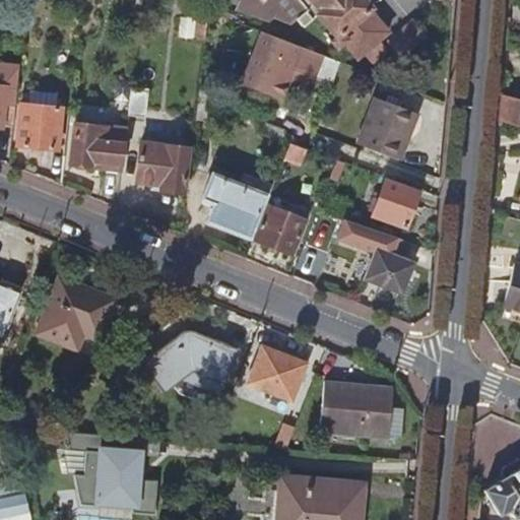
[(239,0),(237,6),(266,18),(271,14),(288,19),(294,15),(301,22),(315,10),(336,37),(331,41),(337,48),(345,42),(356,57),(365,51),(372,61),(386,50),(378,40),(388,30),(370,8),(372,7),(365,0),(239,0)]
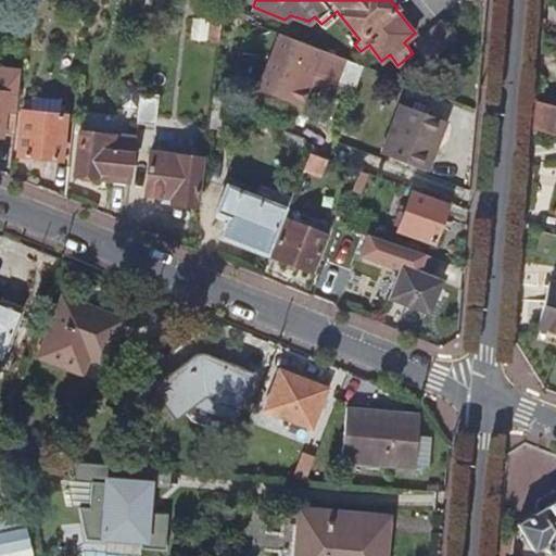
[(442,14),(441,0),(404,0),(404,15),(442,14)]
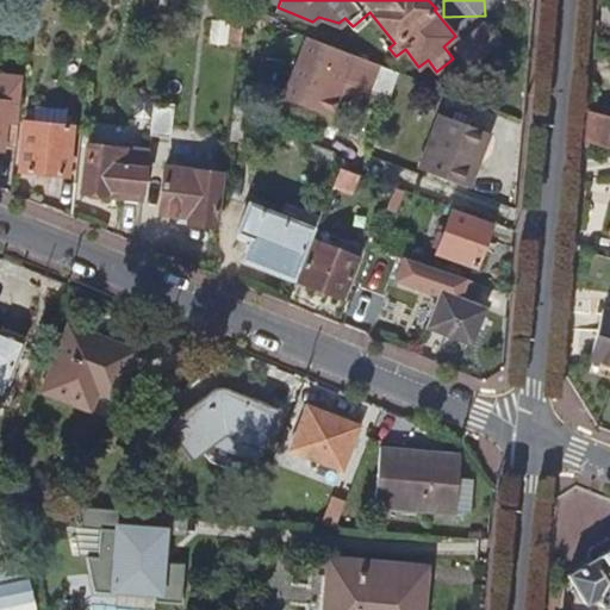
[(240,45),(243,10),(231,5),(230,20),(226,44),(240,45)]
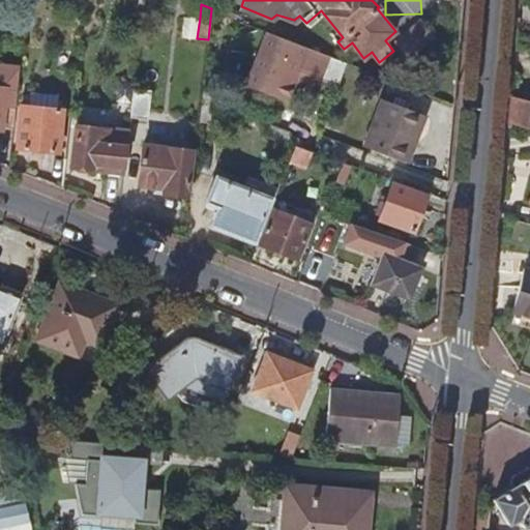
[(181,37),(197,38),(200,18),(183,17),(181,37)]
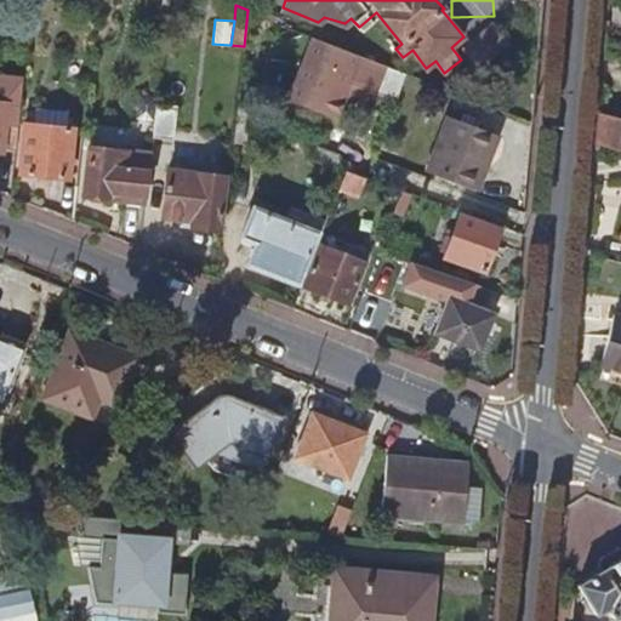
[(477,66),(507,43),(493,24),(463,47),(477,66)]
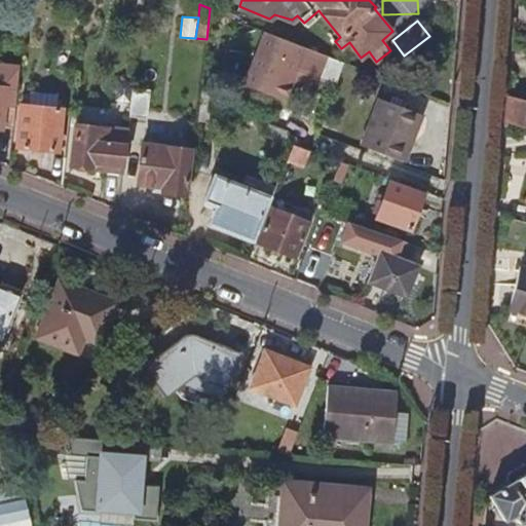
[(329,54),(266,31),(246,83),(287,99),(293,80),(297,70),(303,72),(320,78),(329,54)]
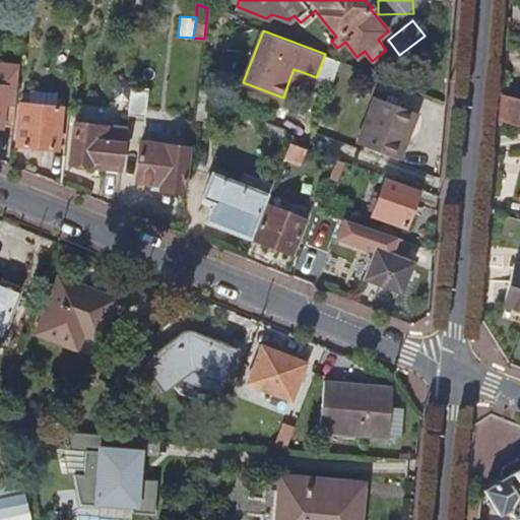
[(13,125),(18,70),(5,69),(3,87),(0,86),(0,126),(2,127),(2,124),(13,125)]
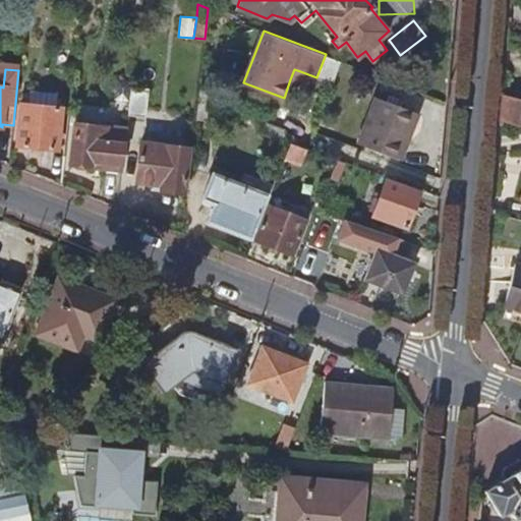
[(294,69),(290,79),(296,82),(300,71),(294,69)]
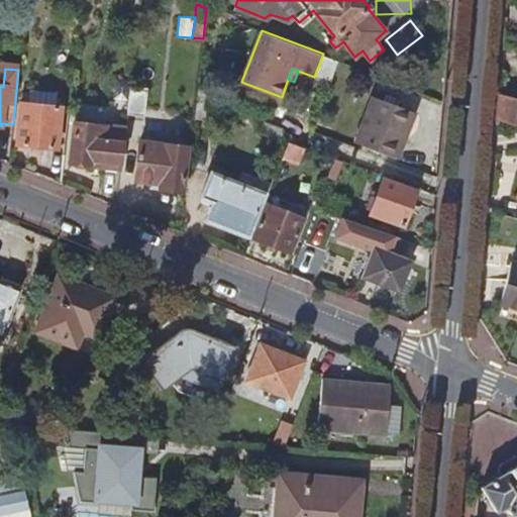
[(144,116),(147,87),(130,86),(127,114),(144,116)]
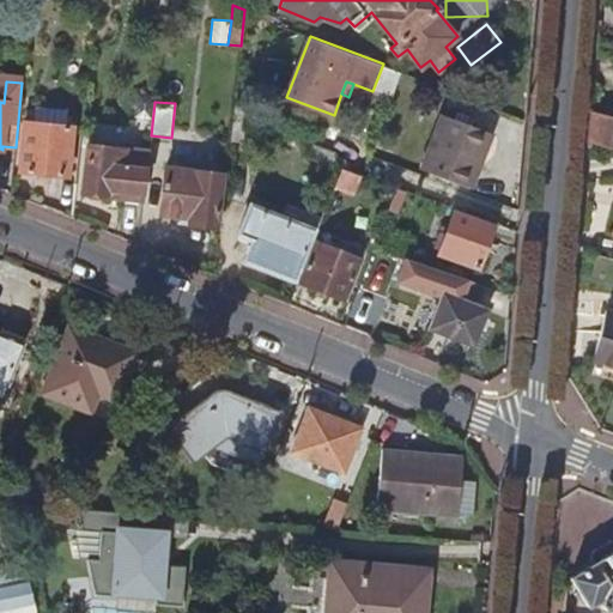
[(65,126),(66,108),(35,104),(34,122),(65,126)]
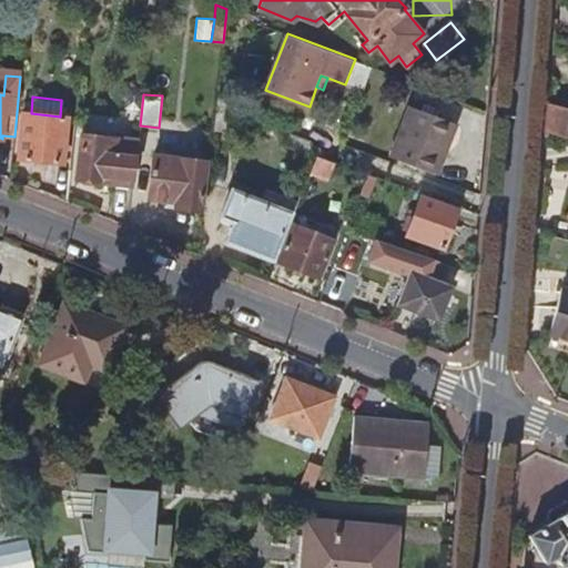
[(567,100),(555,97),(553,104),(547,102),(547,105),(545,130),(567,135),(567,100)]
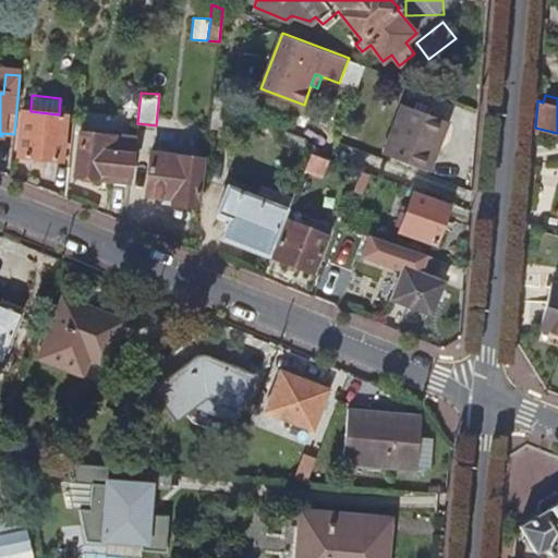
[(403,101),(383,152),(427,169),(447,119),(403,101)]
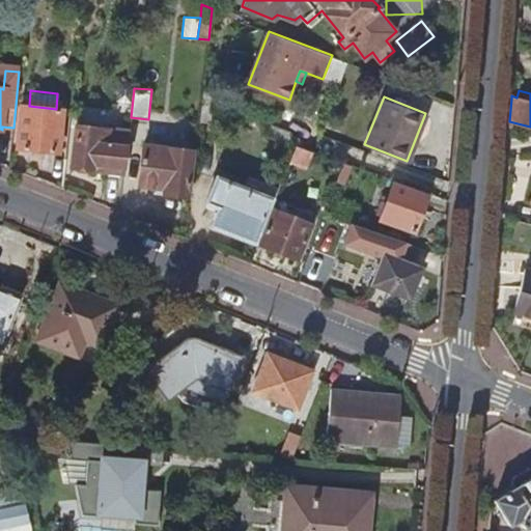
[(58,151),(63,109),(56,109),(29,106),(21,106),(17,147),(58,151)]
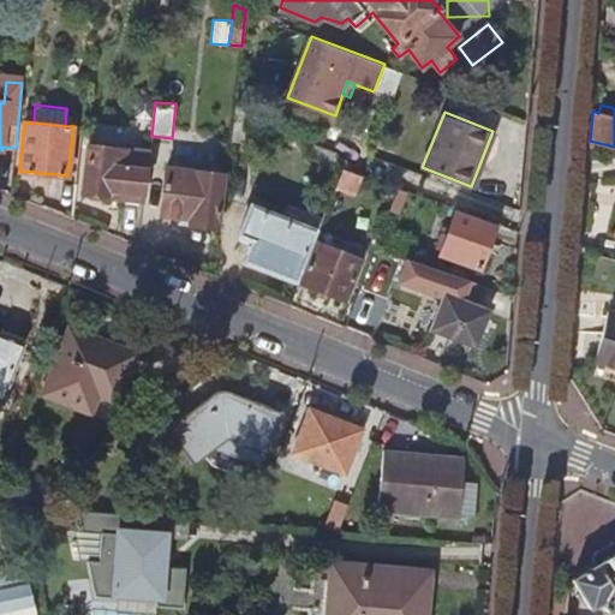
[(340,167),(348,144),(315,132),(308,155),(340,167)]
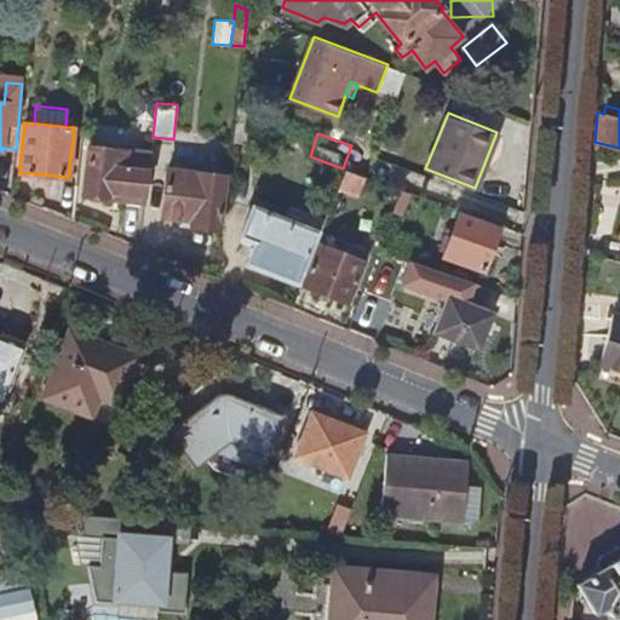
[(145,201),(151,150),(89,143),(84,194),(145,201)]
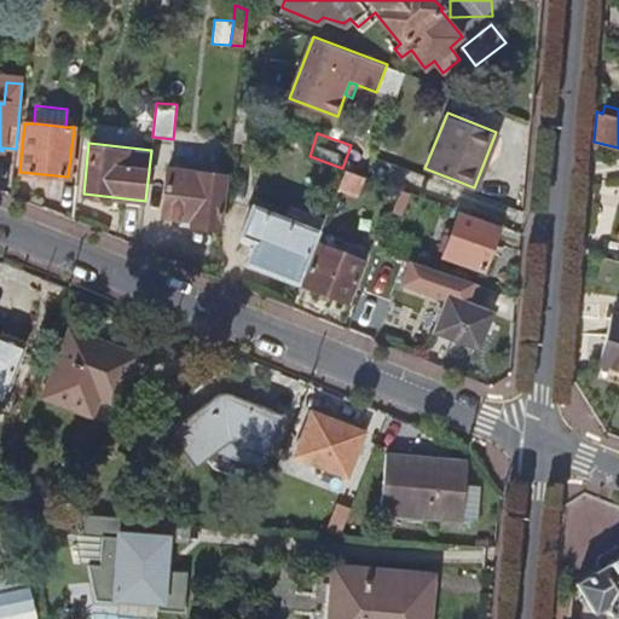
[(218,230),(224,174),(168,168),(162,215),(192,219),(192,226),(218,230)]
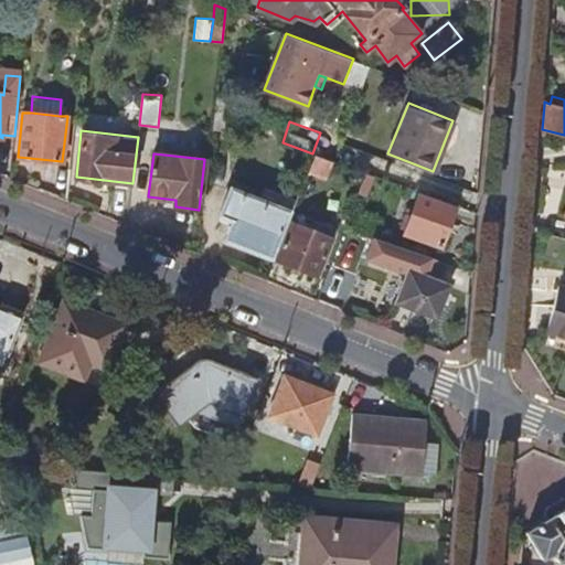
[(332,161),(317,155),(310,171),(326,178),(332,161)]
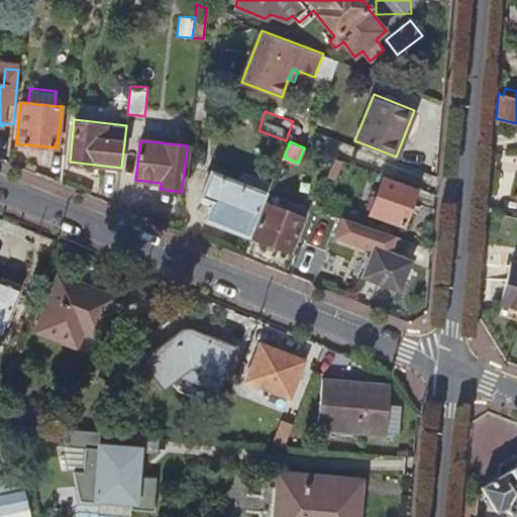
[(60,183),(63,153),(49,156),(46,178),(60,183)]
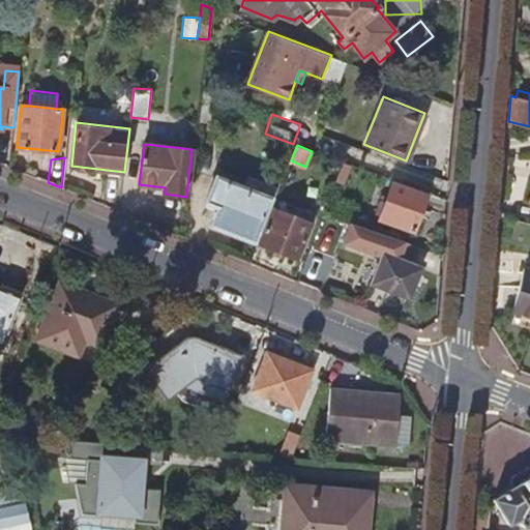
[(254,241),(271,198),(217,177),(207,202),(218,207),(212,225),(254,241)]
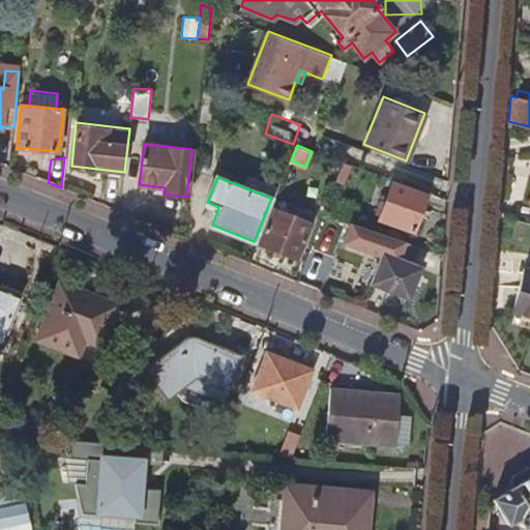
[(412,232),(428,192),(394,180),(379,218),(412,232)]
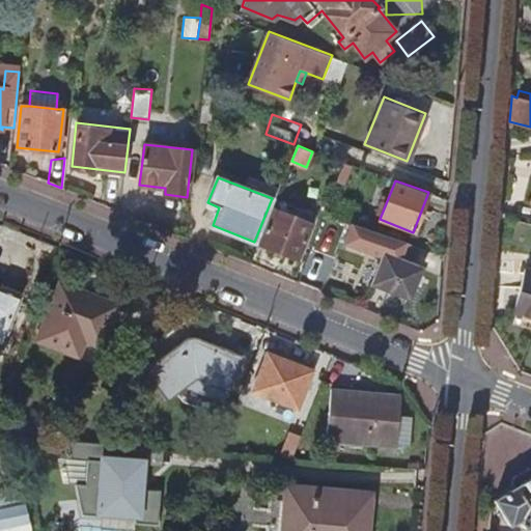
[(299,259),(313,223),(274,207),(259,244),(299,259)]
